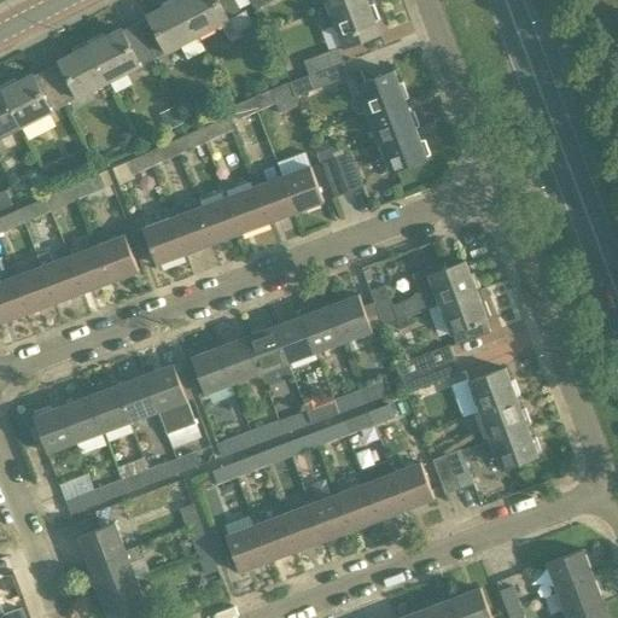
[(197,36),(178,0),(174,0),(147,15),(149,17),(135,24),(153,59),(180,46),(187,59),(204,50),(197,36)]
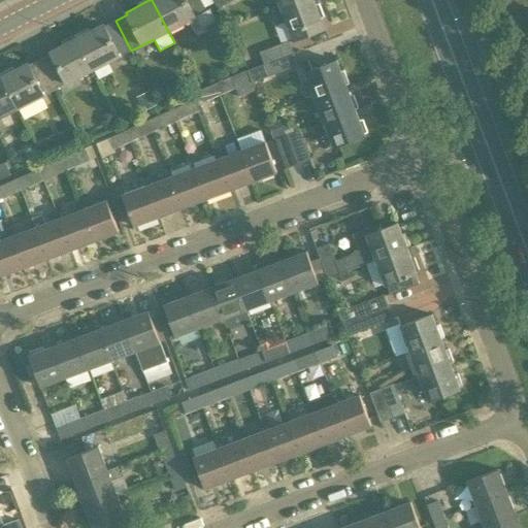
[(152,0),(168,31),(189,21),(195,32),(216,22),(209,8),(206,10),(204,7),(212,3),(211,0),(152,0)]
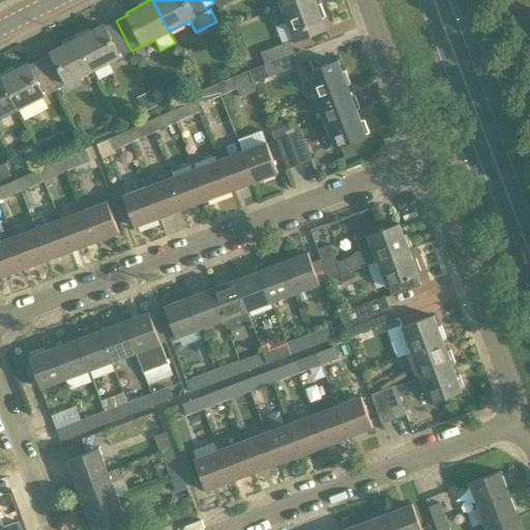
[(322,19),(322,18),(324,17),(320,3),(317,4),(315,0),(296,0),(281,6),(281,5),(269,10),(274,26),(287,21),(291,31),(295,40),(325,29),(321,19),(322,19)]
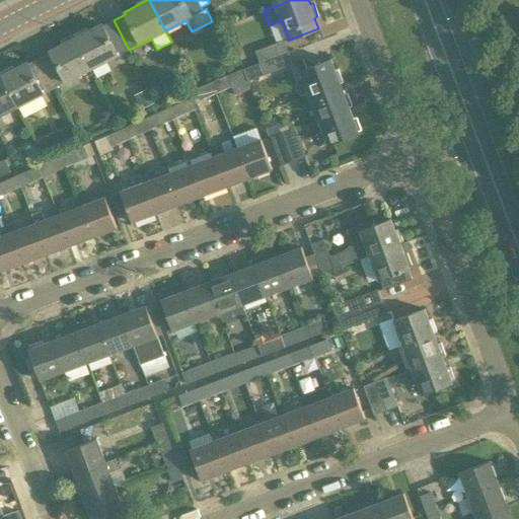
[(75,38),(91,69),(129,50),(114,20),(102,25),(101,23),(75,38)]
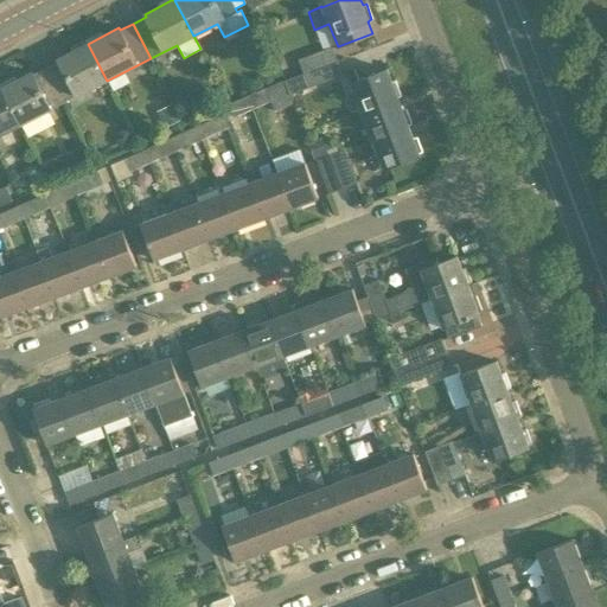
[(107,81),(88,44),(57,59),(58,62),(45,69),(63,103),(107,81)]
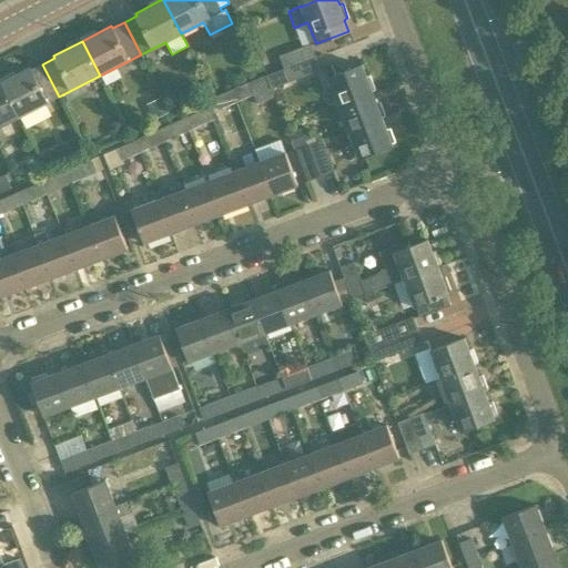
[(311,43),(279,56),(284,69),(315,57),(311,43)]
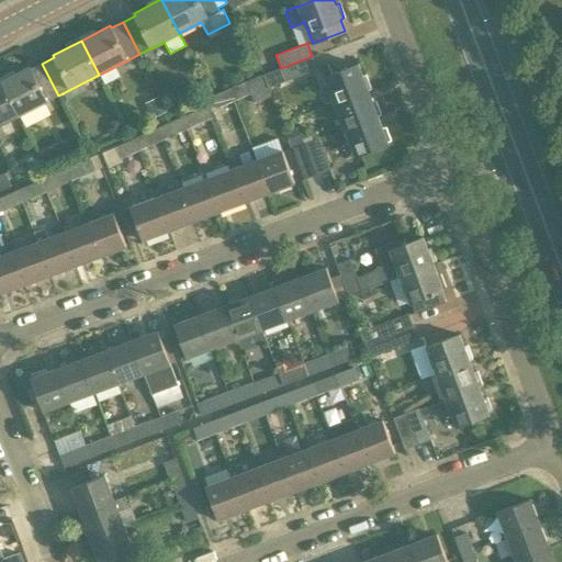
[(268,88),(317,69),(312,56),(281,68),(262,75),(268,88)]
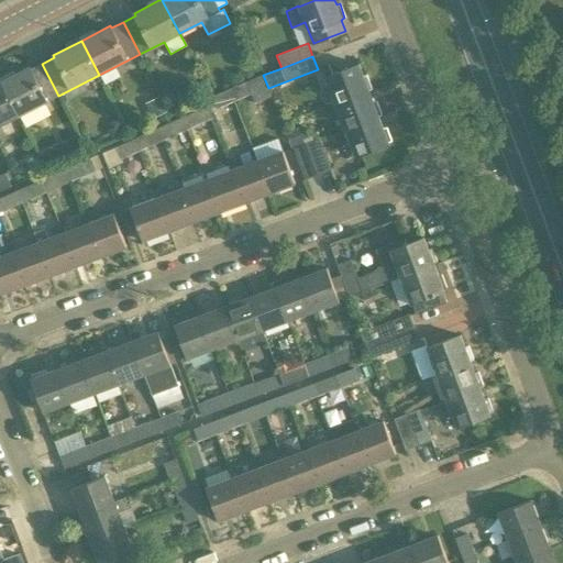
[(0,81),(18,116),(58,96),(42,64),(30,69),(29,67),(0,81)]
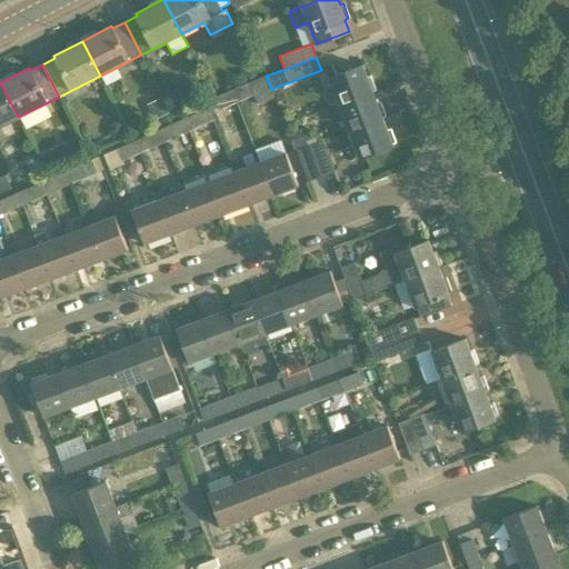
[(339,105),(372,91),(376,90),(370,76),(367,77),(362,65),(328,78),(339,105)]
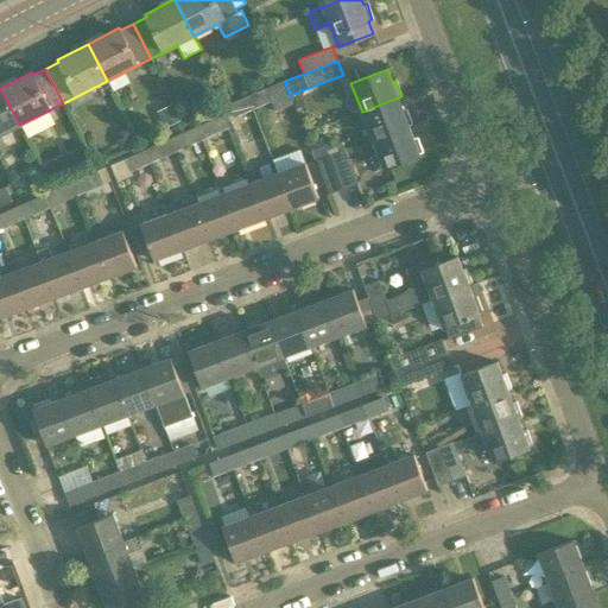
[(293,103),(283,81),(247,96),(252,111),(270,102),(274,112),(293,103)]
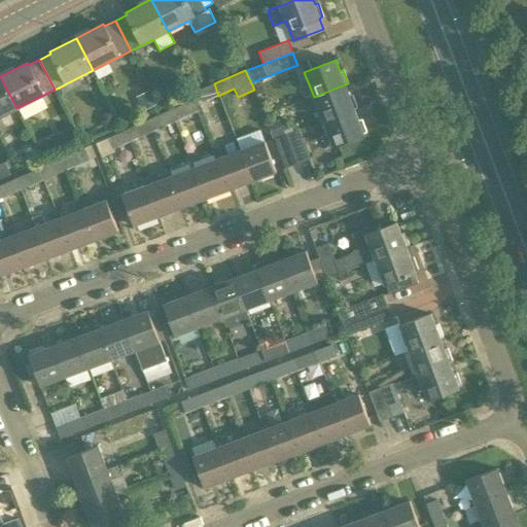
[(16,108),(0,76),(0,131),(6,128),(0,117),(16,108)]
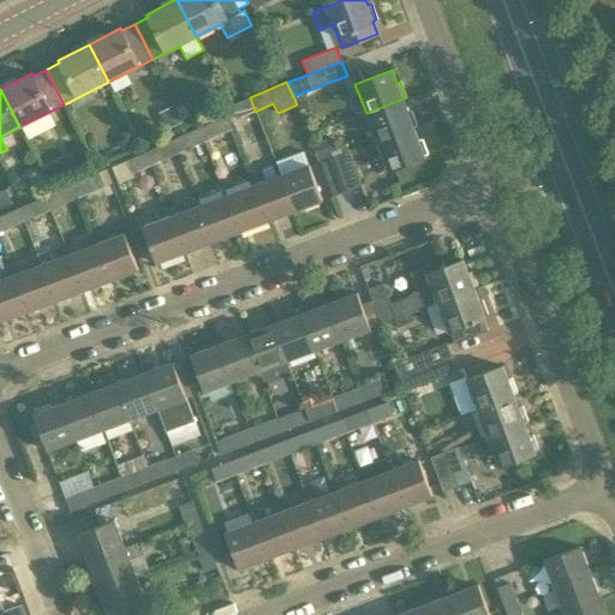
[(231,106),(237,119),(255,112),(250,97),(231,106)]
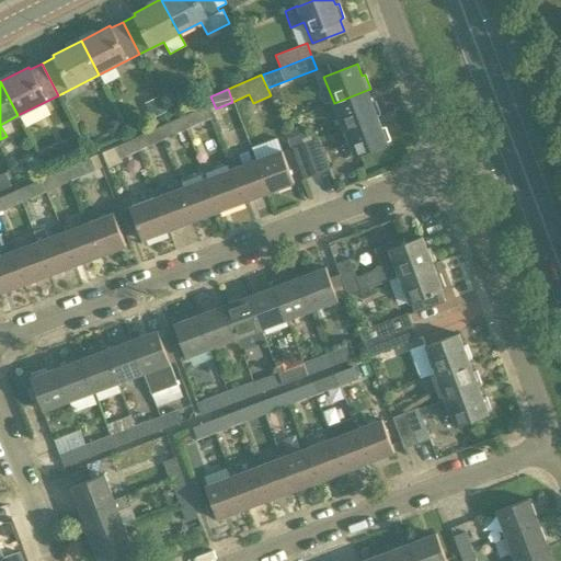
[(367,90),(334,103),(344,129),(377,116),(380,115),(375,101),(371,102),(367,90)]
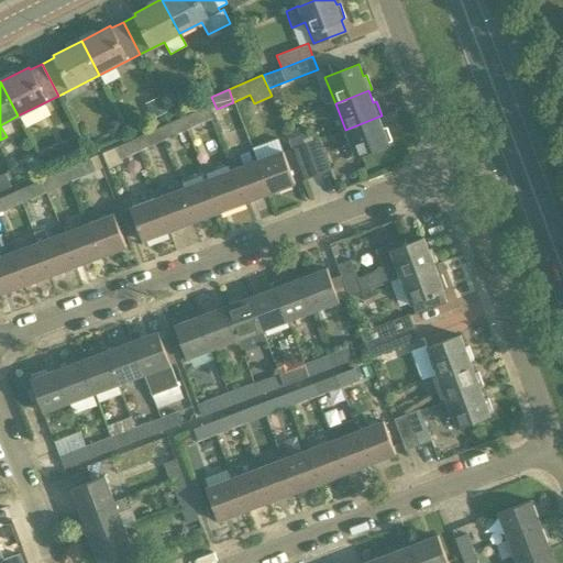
[(158,97),(145,103),(153,120),(166,113),(158,97)]
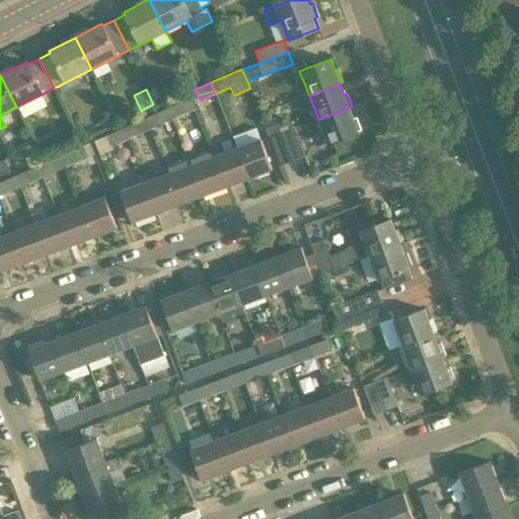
[(196,109),(190,98),(167,108),(172,120),(196,109)]
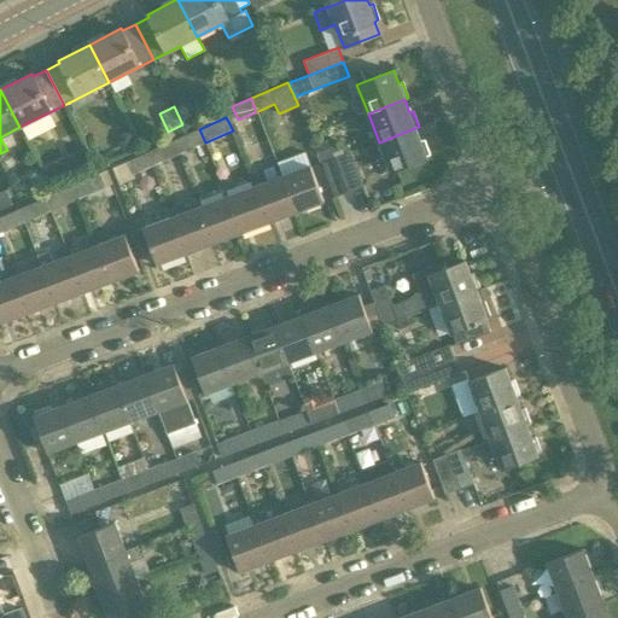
[(415,128),(379,143),(390,172),(427,158),(426,156),(430,155),(424,140),(420,141),(415,128)]
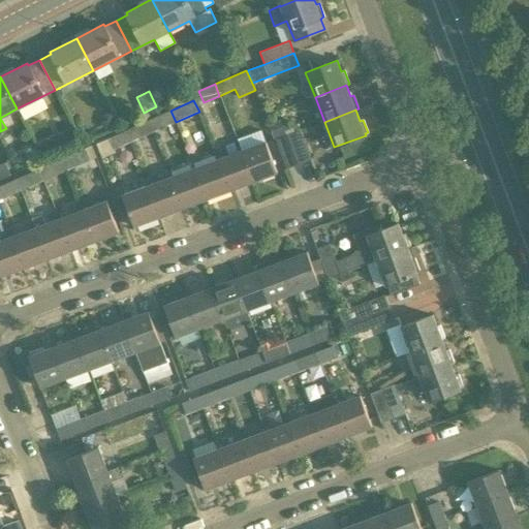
[(148,121),(153,132),(176,122),(170,111),(148,121)]
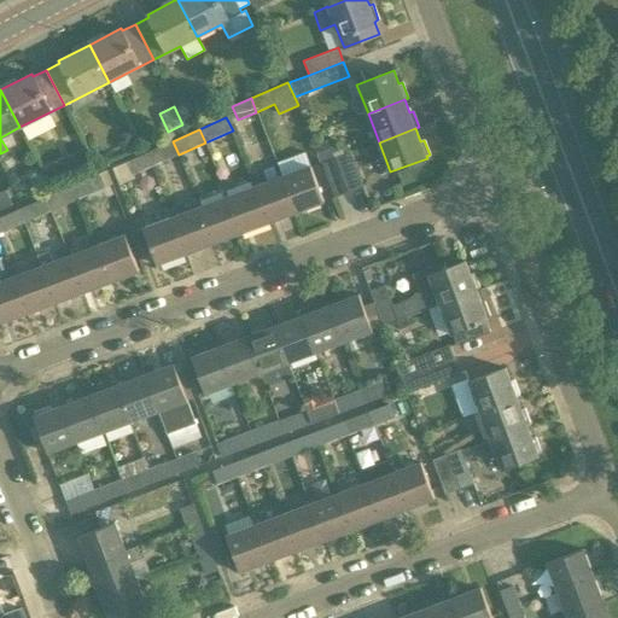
[(118,146),(122,153),(135,147),(129,133),(121,136),(118,146)]
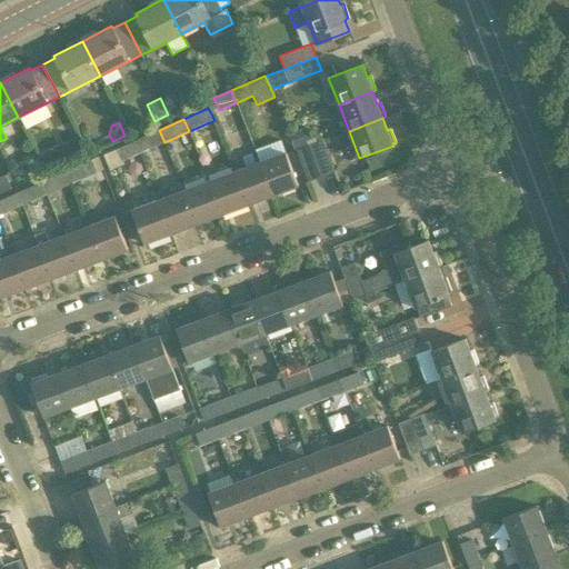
[(309,181),(321,177),(310,146),(318,142),(316,137),(310,139),(307,128),(289,135),(295,150),(297,150),(309,181)]
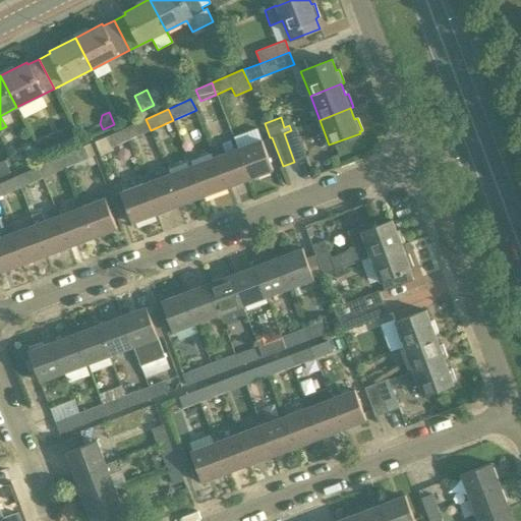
[(123,129),(127,139),(151,130),(146,119),(123,129)]
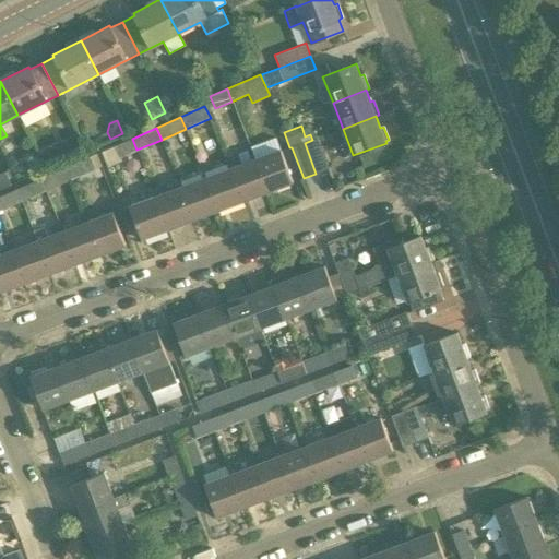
[(318,138),(312,140),(305,143),(316,174),(329,168),(318,138)]
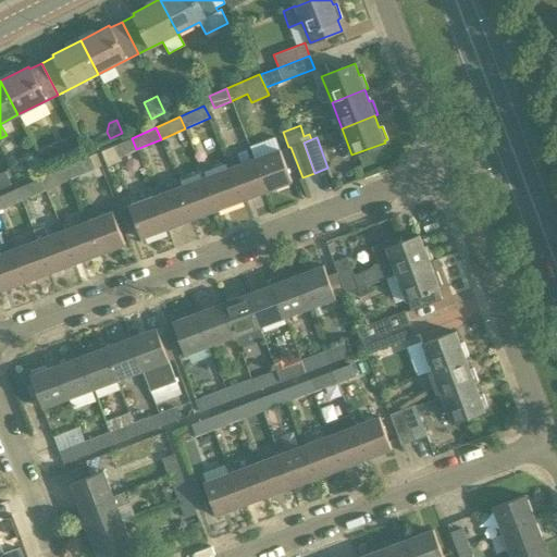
[(101,151),(106,163),(136,149),(132,138),(101,151)]
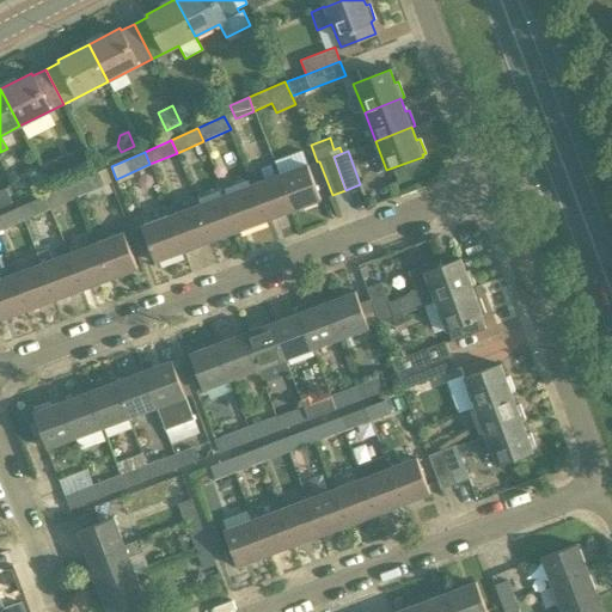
[(279,175),(292,209),(320,200),(306,164),(279,175)]
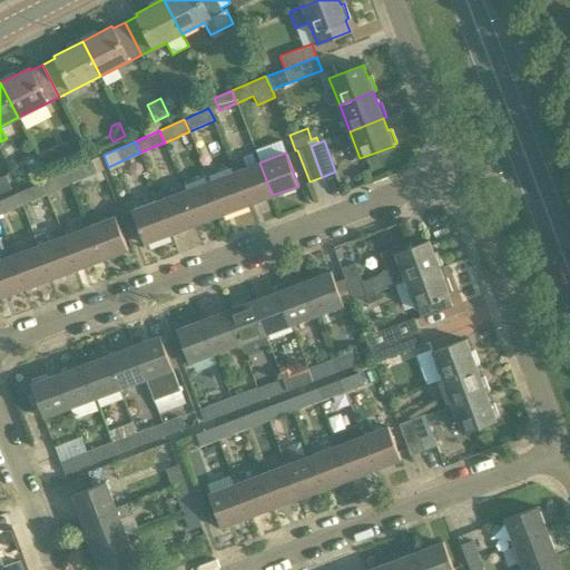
[(80,180),(84,188),(104,179),(100,172),(101,170),(97,157),(67,172),(72,184),(80,180)]
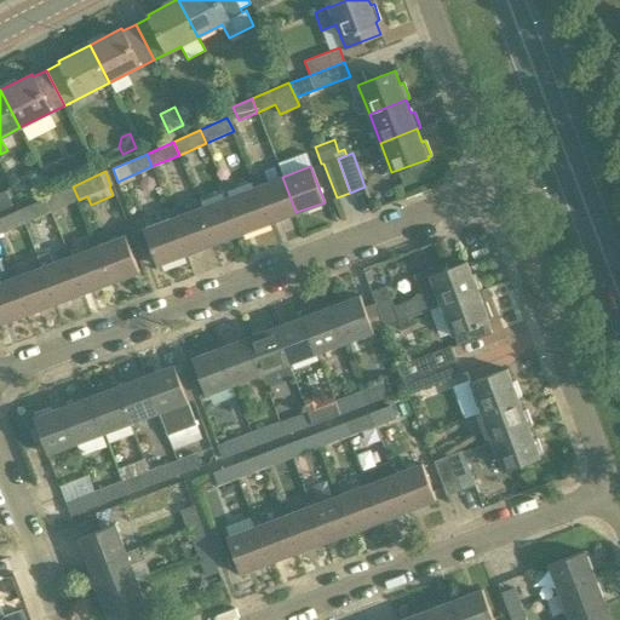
[(296,212),(282,177),(254,187),(268,223),(296,212)]
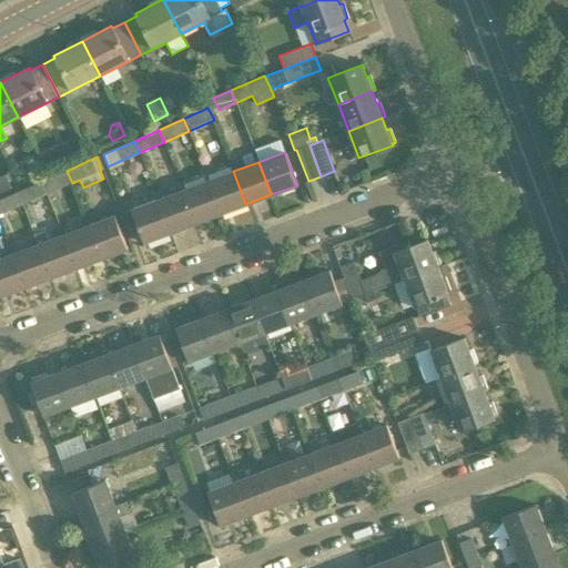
[(47,193),(49,198),(57,193),(56,190),(72,183),(67,171),(42,181),(47,192),(47,193)]
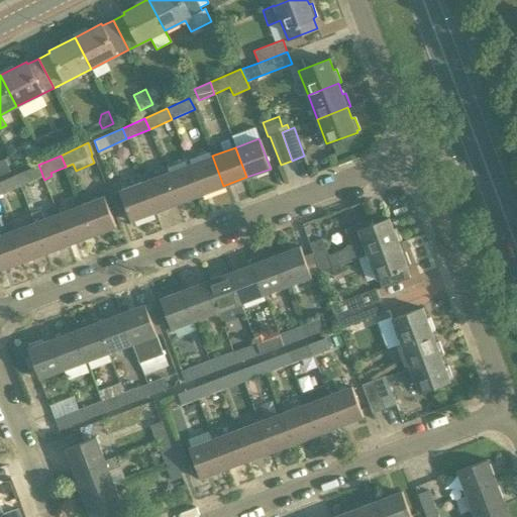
[(223,186),(212,156),(189,165),(200,195),(223,186)]
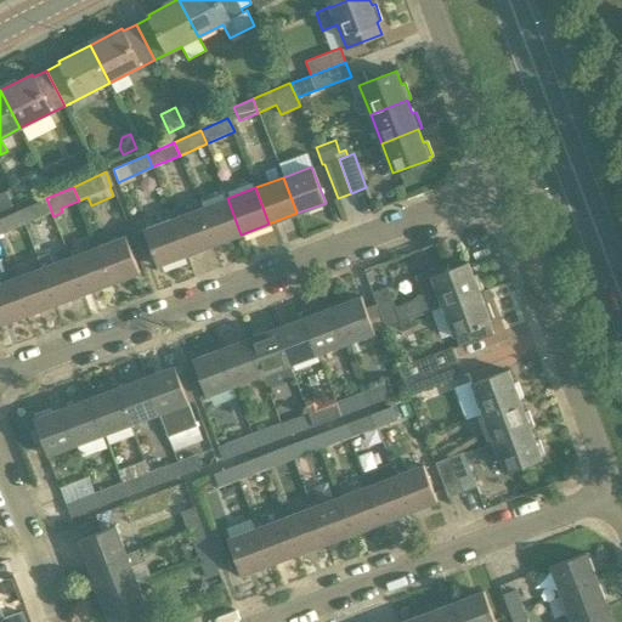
[(241,235),(227,198),(199,208),(214,244),(241,235)]
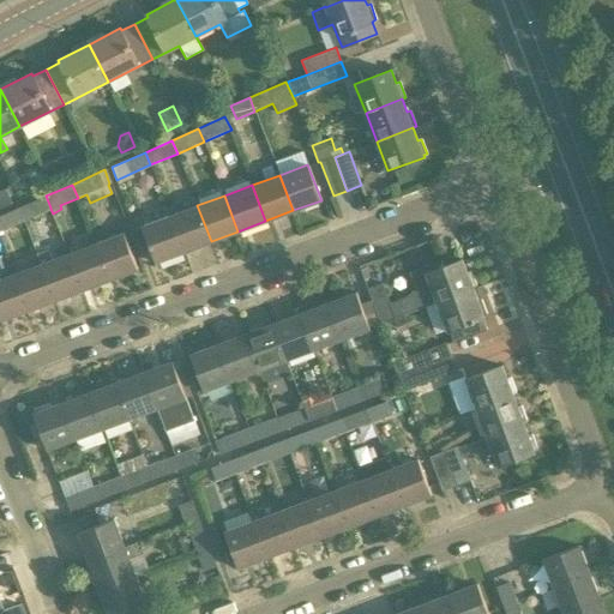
[(211,241),(197,205),(169,216),(184,252),(211,241)]
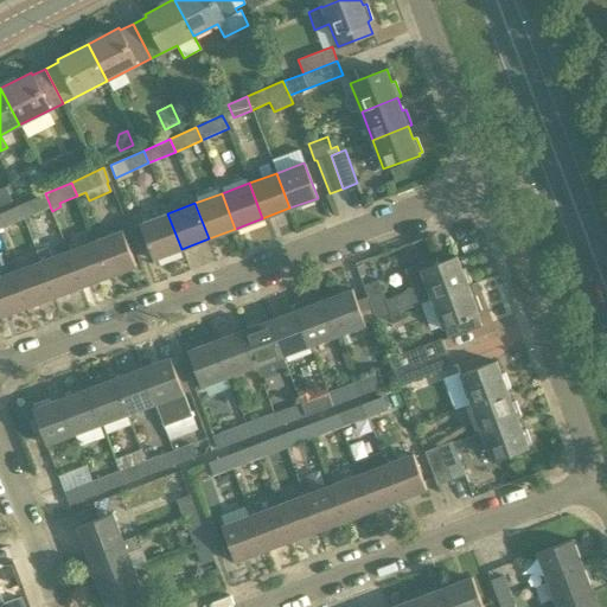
[(0,232),(4,231),(4,229),(24,219),(24,217),(18,205),(0,212),(0,232)]
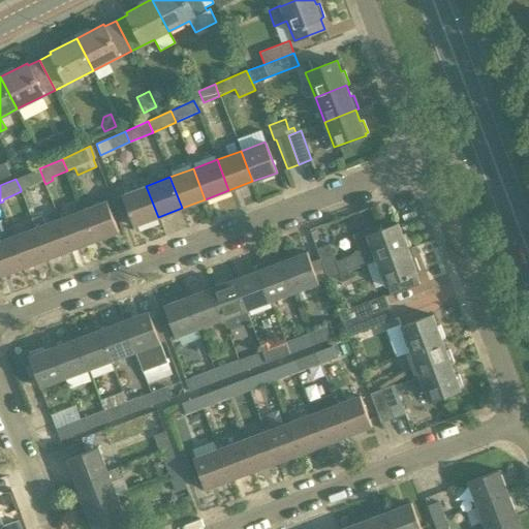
[(158,217),(146,186),(122,195),(133,226),(158,217)]
